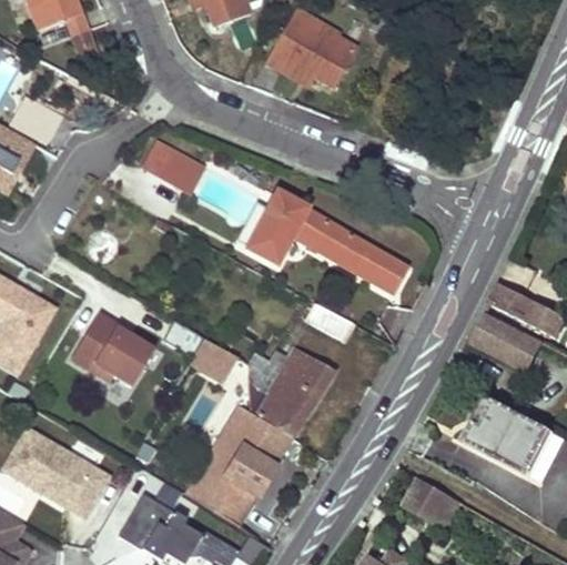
[(28,0),(39,29),(67,18),(81,12),(76,0),(28,0)]
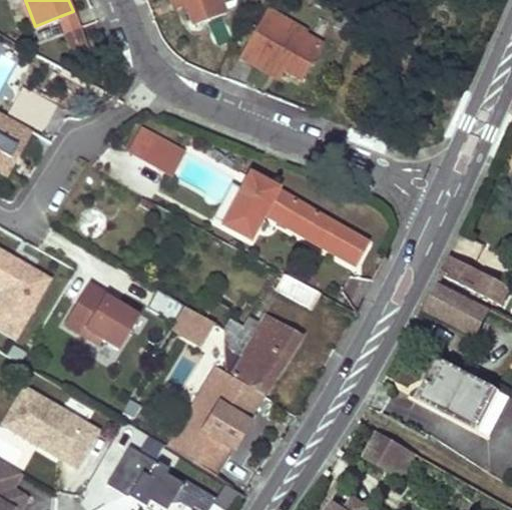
[(185,0),(186,3),(194,23),(227,11),(222,0),(171,0),(172,1),(174,0),(185,0)]
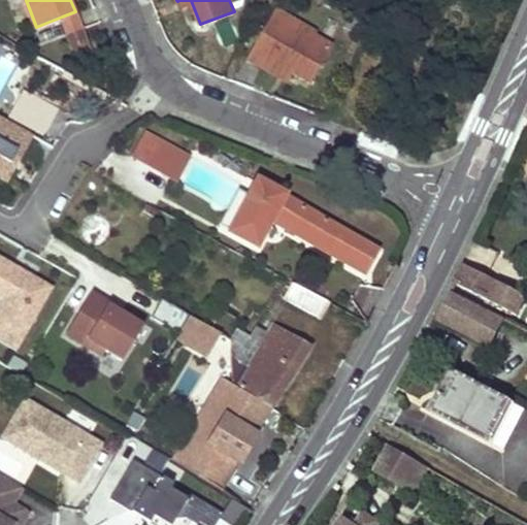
[(317,31),(275,7),(248,56),(280,74),(285,66),(293,71),(311,80),(333,44),(315,34),(317,31)]
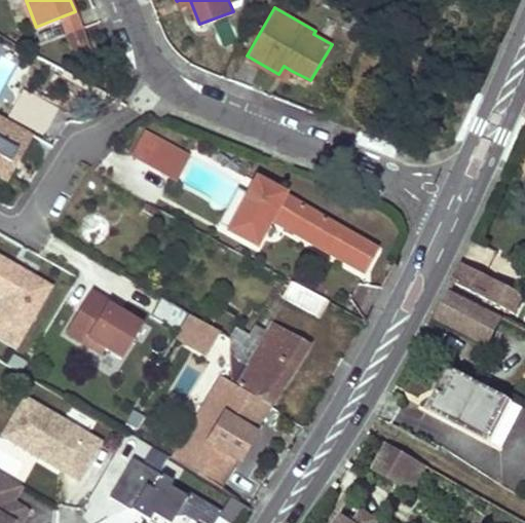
[(67,32),(80,27),(75,11),(62,16),(67,32)]
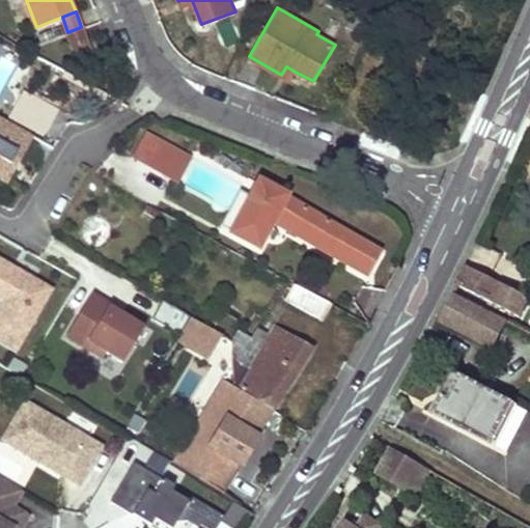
[(76,51),(88,47),(81,27),(67,32),(76,51)]
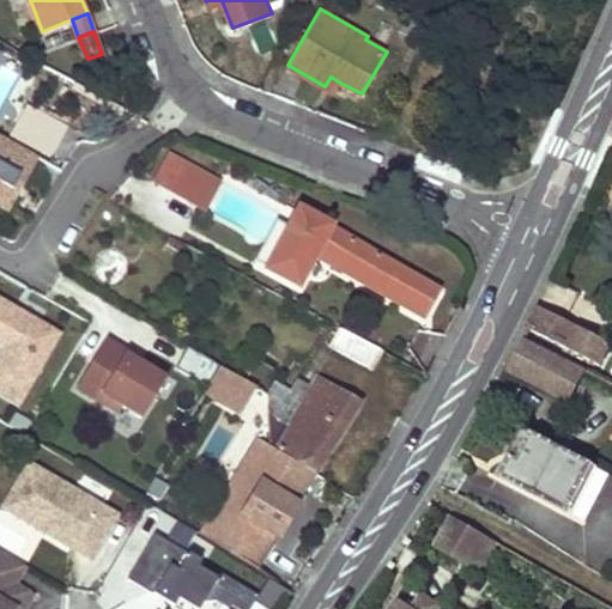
[(325,86),(334,92),(340,83),(331,77),(325,86)]
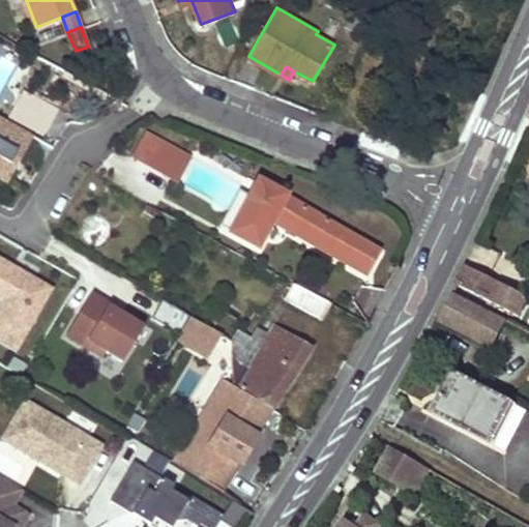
[(40,132),(54,104),(31,93),(18,120),(40,132)]
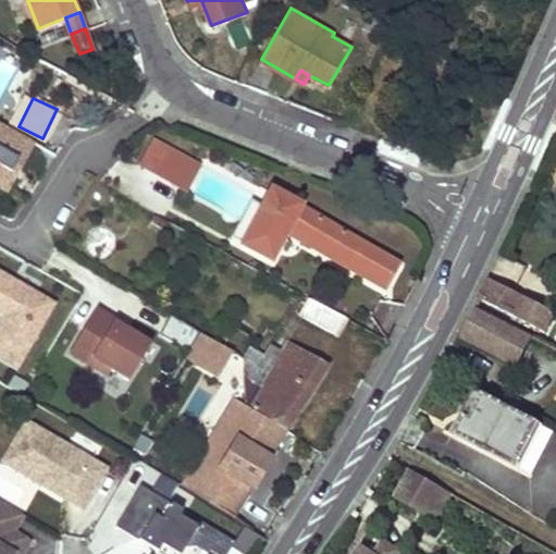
[(22,161),(33,142),(0,123),(0,185),(7,189),(16,172),(11,170),(17,158),(22,161)]
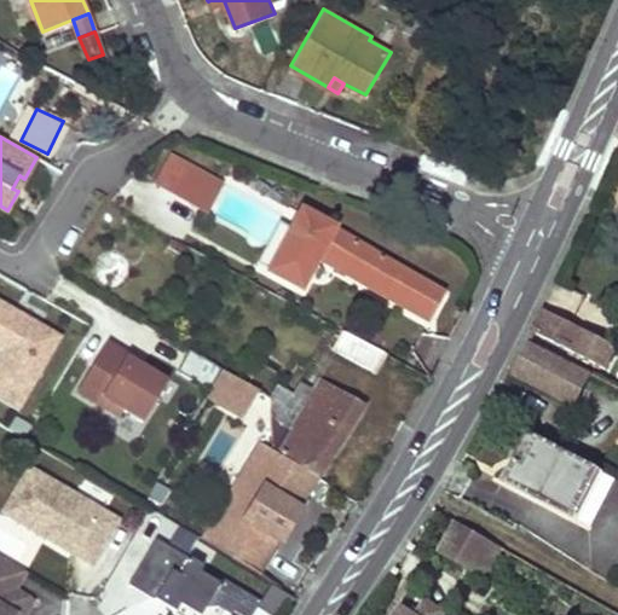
[(157,179),(173,189),(189,161),(172,152),(157,179)]
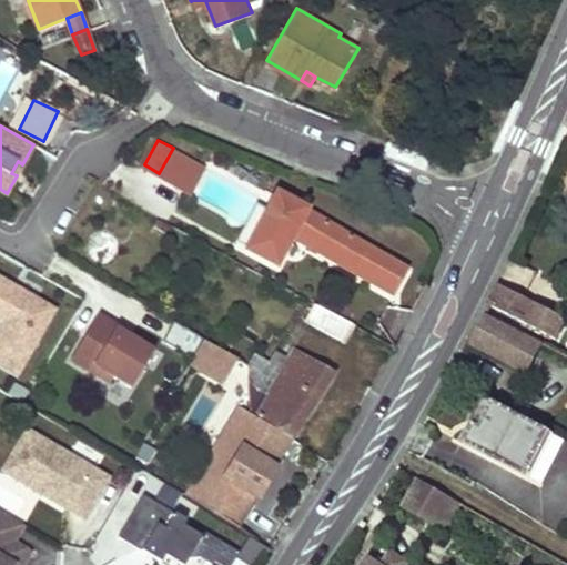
[(159,173),(191,191),(205,165),(173,148),(159,173)]
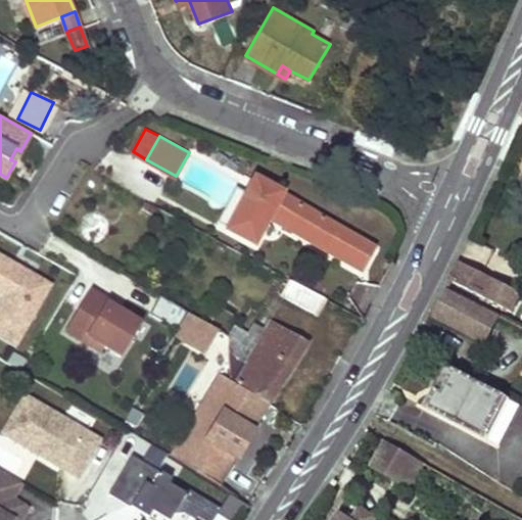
[(376,246),(256,178),(248,192),(229,227),(254,241),(270,214),(364,268),(376,246)]
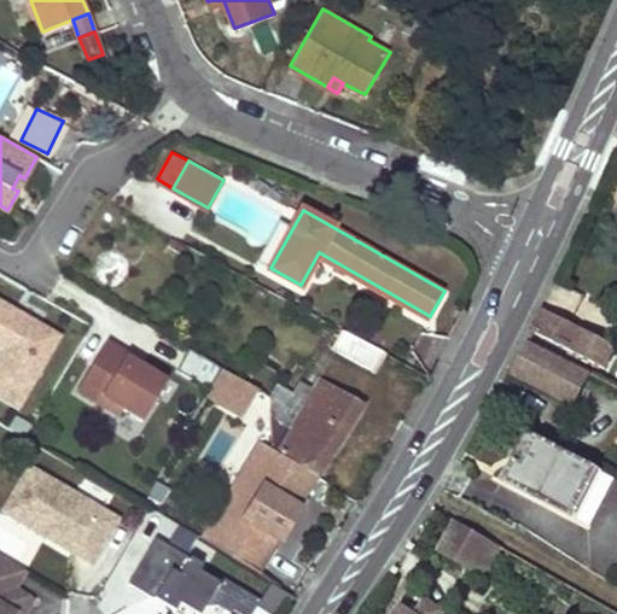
[(294,227),(278,218),(257,261),(271,268),(294,227)]
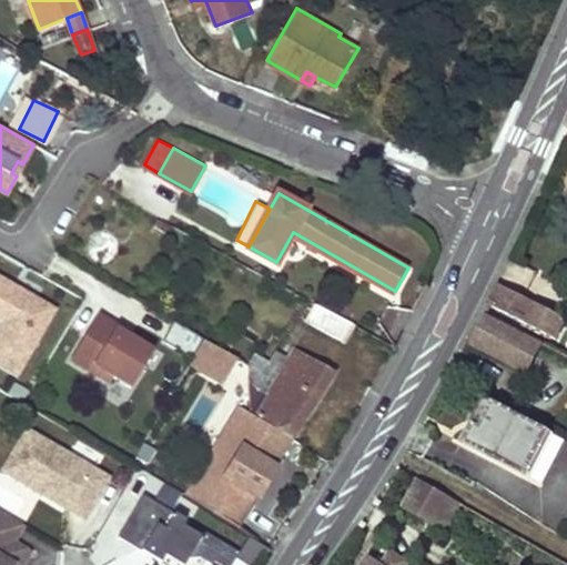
[(0,363),(16,373),(54,308),(37,298),(33,302),(26,298),(29,292),(0,274),(0,321),(1,322),(0,322),(0,363)]
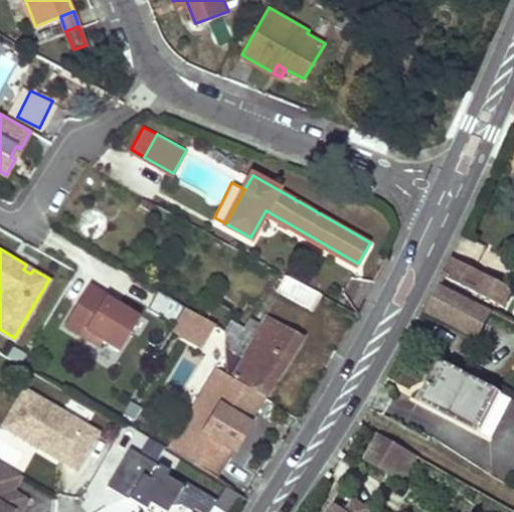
[(513,286),(454,256),(445,274),(506,306),(513,289),(513,286)]
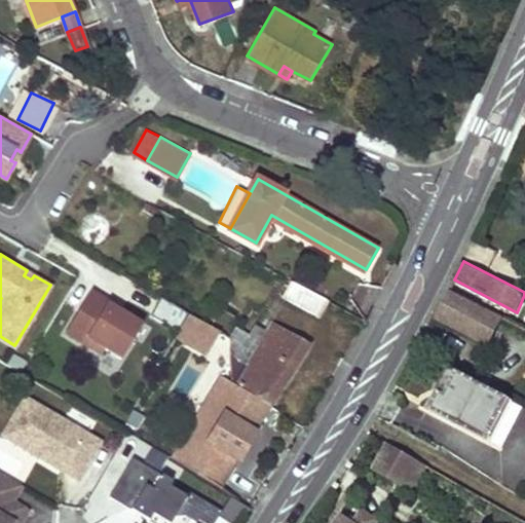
[(289,284),(284,296),(320,315),(328,299),(291,279),(289,284)]
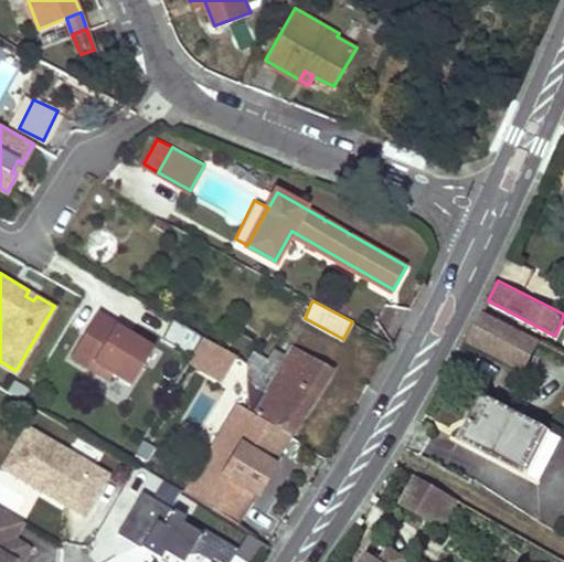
[(470,338),(497,352),(511,322),(485,308),(470,338)]
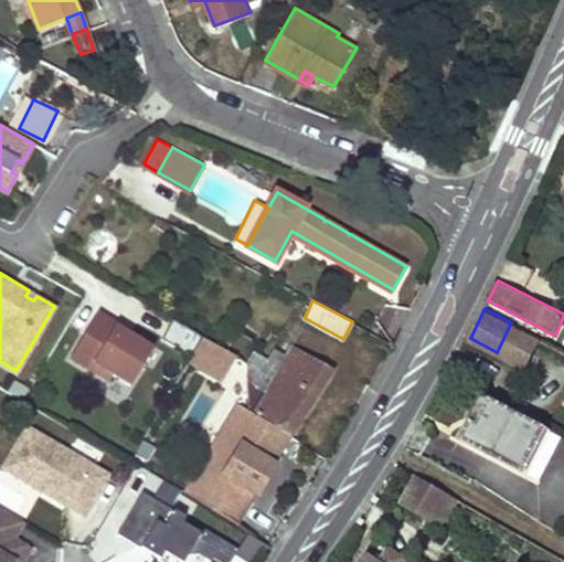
[(130,383),(153,348),(97,314),(72,354),(108,379),(113,372),(130,383)]
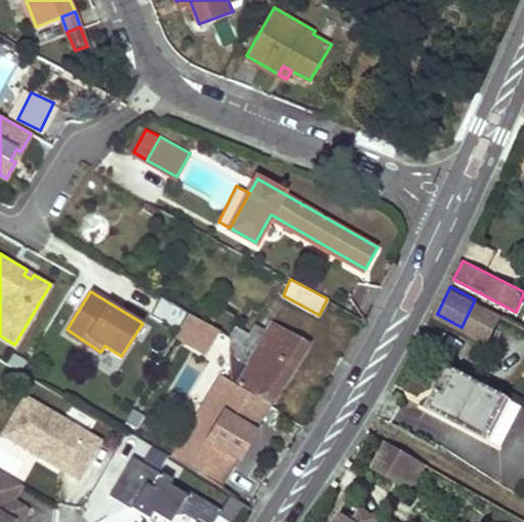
[(475,299),(461,327),(490,343),(504,315),(475,299)]
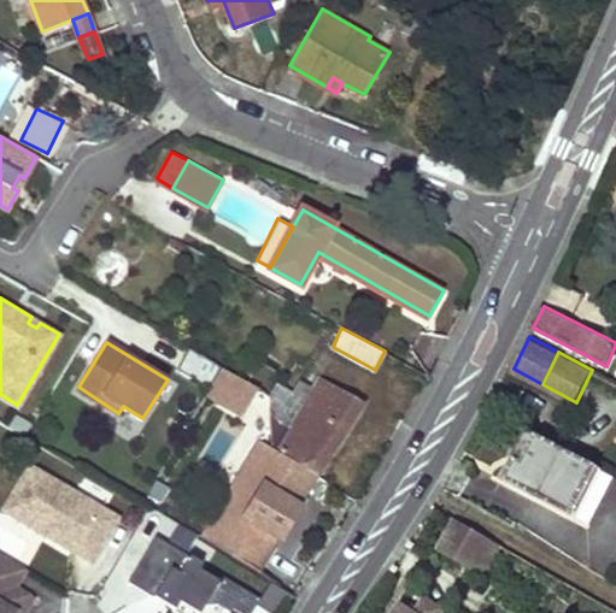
[(197,354),(182,381),(206,394),(207,393),(221,367),(197,354)]
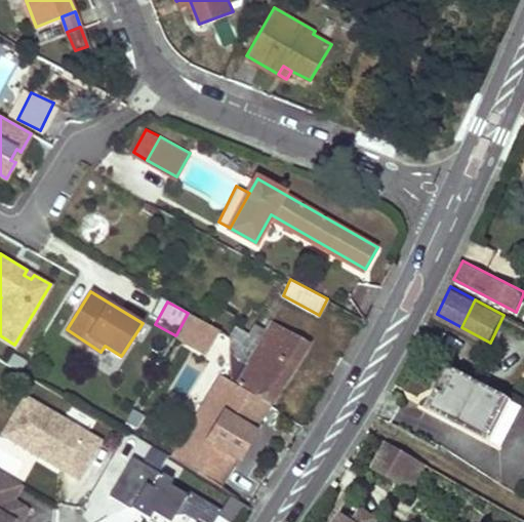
[(220,329),(188,312),(188,313),(176,334),(208,351),(220,329)]
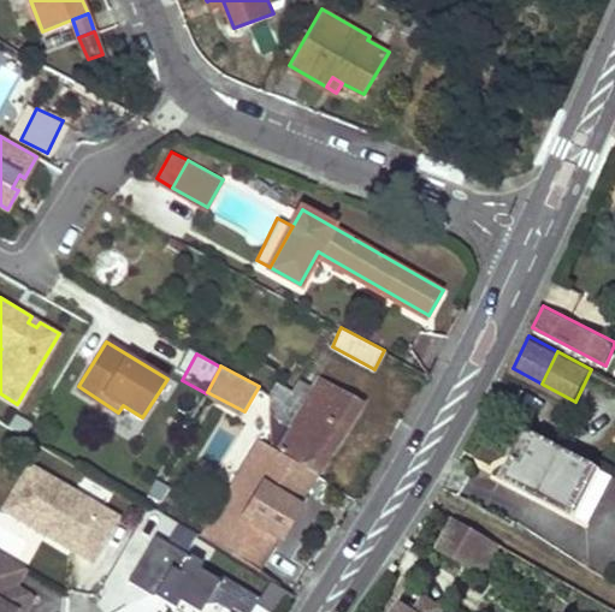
[(318,474),(364,402),(318,375),(288,426),(268,411),(272,449),(279,453),(318,474)]
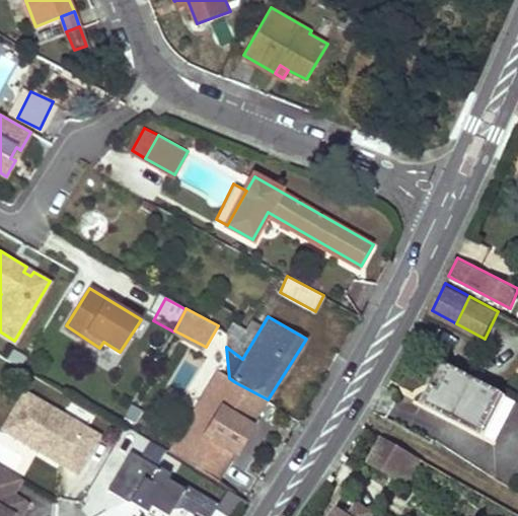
[(434,386),(440,389),(451,366),(441,361),(430,384),(434,386)]
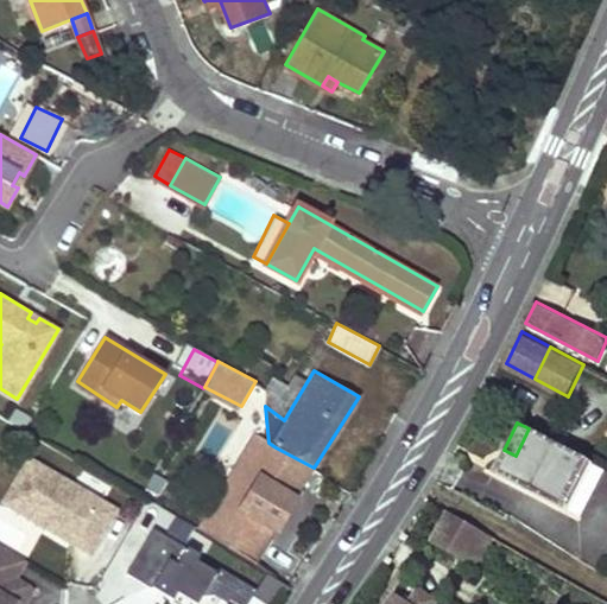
[(589,458),(529,428),(516,456),(509,452),(499,472),(564,506),(589,458)]
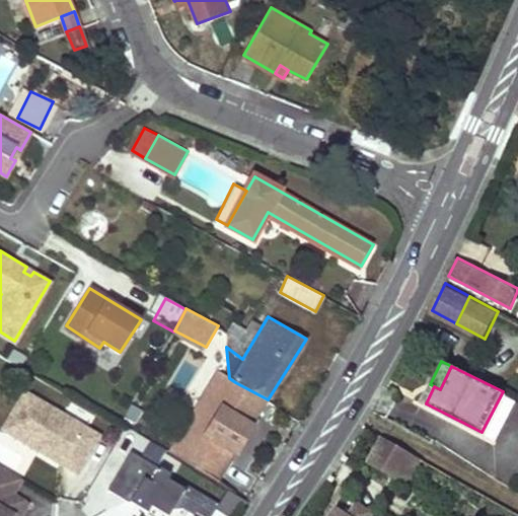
[(219,480),(268,399),(235,382),(221,406),(194,451),(178,443),(173,453),(219,480)]
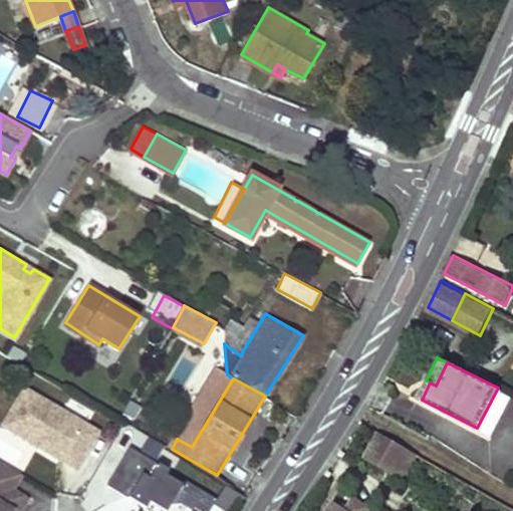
[(76,469),(98,431),(24,387),(2,424),(76,469)]
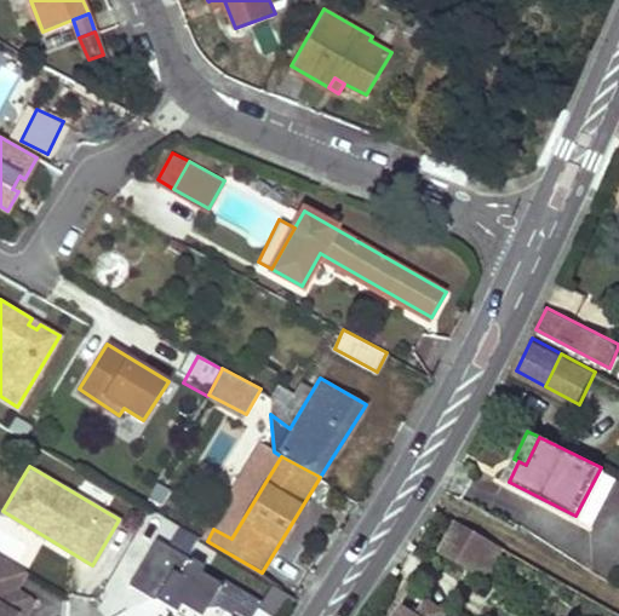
[(618,490),(601,516),(618,528),(618,490)]
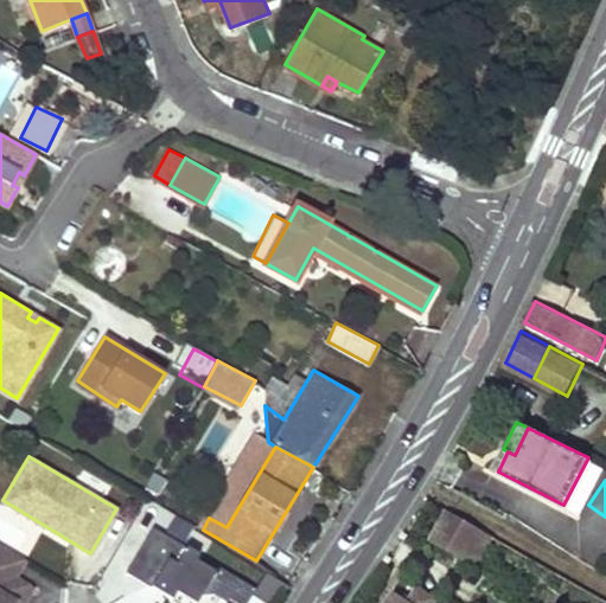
[(467,560),(483,534),(485,531),(450,511),(432,540),(467,560)]
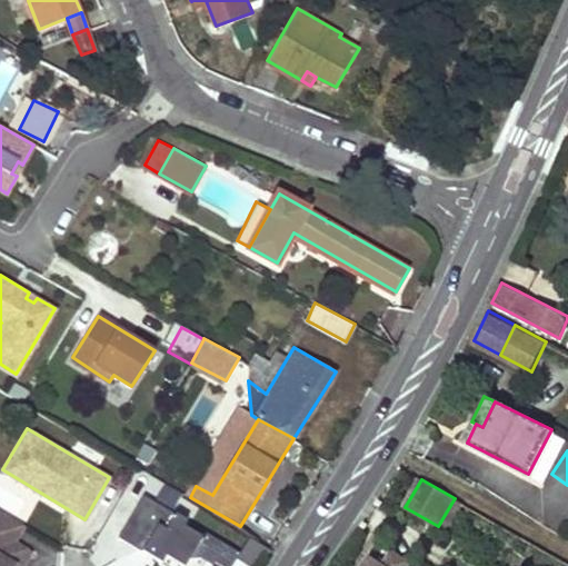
[(143,494),(118,535),(147,553),(162,542),(189,557),(200,556),(213,564),(216,559),(226,565),(230,565),(240,552),(203,529),(201,536),(183,525),(187,519),(143,494)]
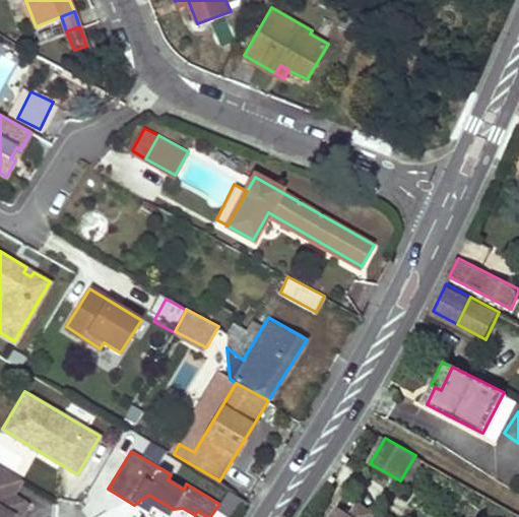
[(422,463),(413,458),(400,480),(409,486),(422,463)]
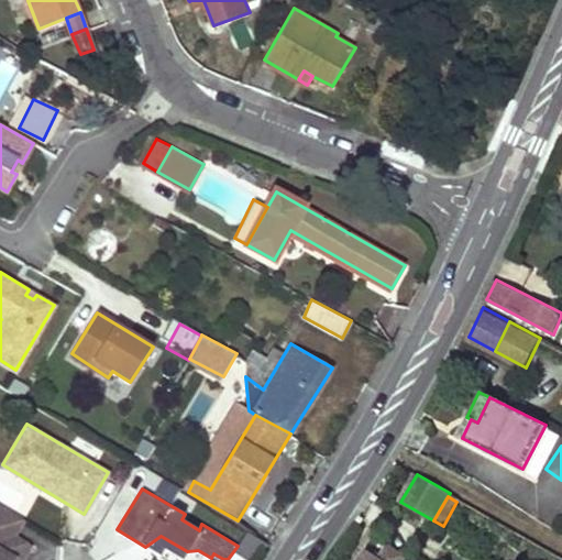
[(0,503),(0,559),(12,559),(13,559),(14,559),(21,559),(31,545),(14,535),(24,518),(0,503)]
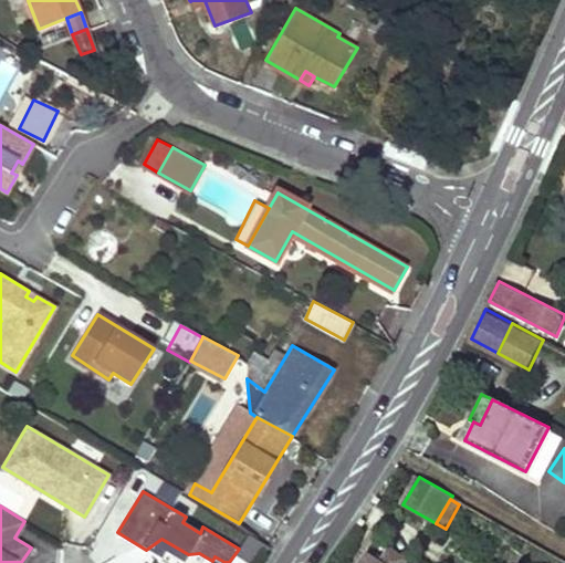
[(161,539),(146,550),(168,562),(210,562),(212,561),(199,553),(188,554),(161,539)]
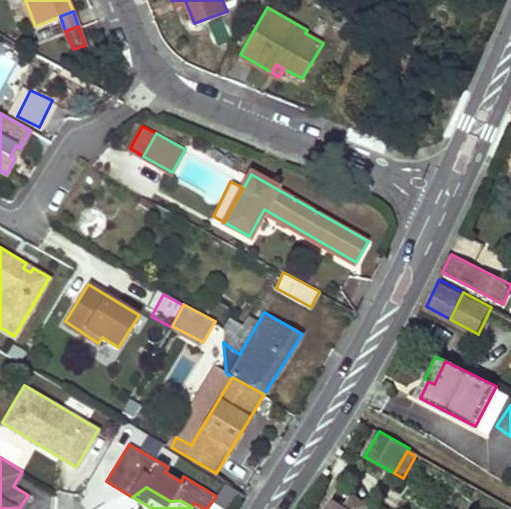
[(364,508),(366,506),(353,498),(348,506),(337,499),(330,508),(364,508)]
